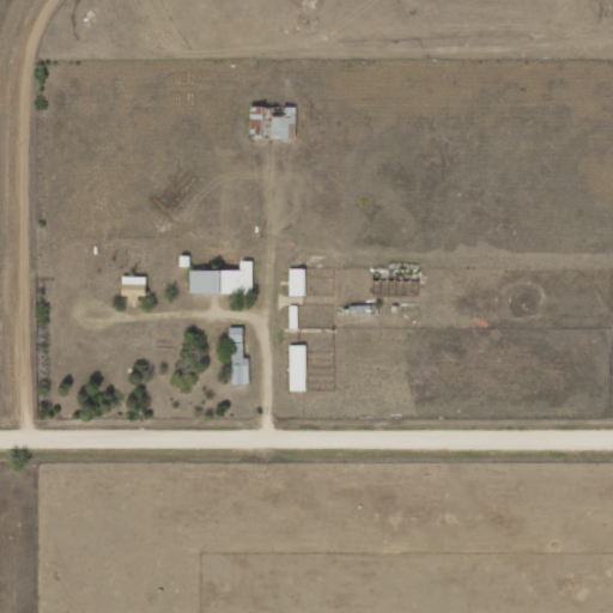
[(296,139),(297,108),(285,108),(285,117),(274,117),(274,108),(252,107),(252,138),(296,139)]
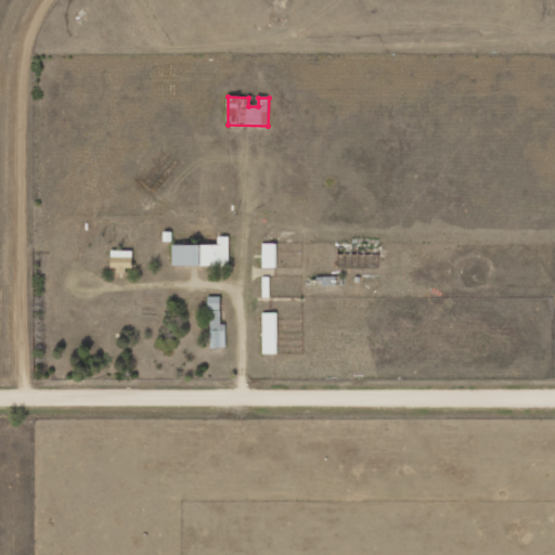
[(173,245),(173,265),(230,266),(230,236),(219,236),(219,245),(173,245)]
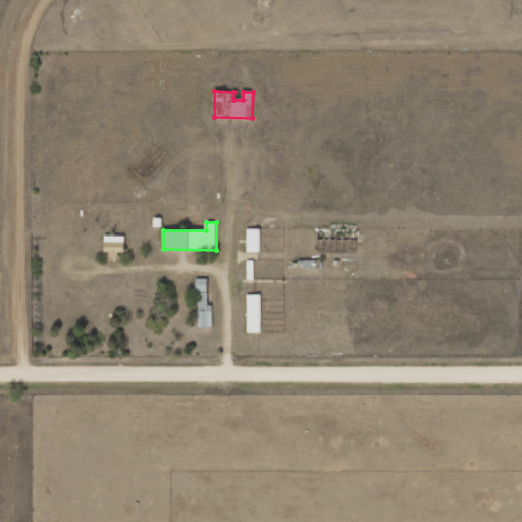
[(261,252),(261,229),(248,229),(248,252),(261,252)]
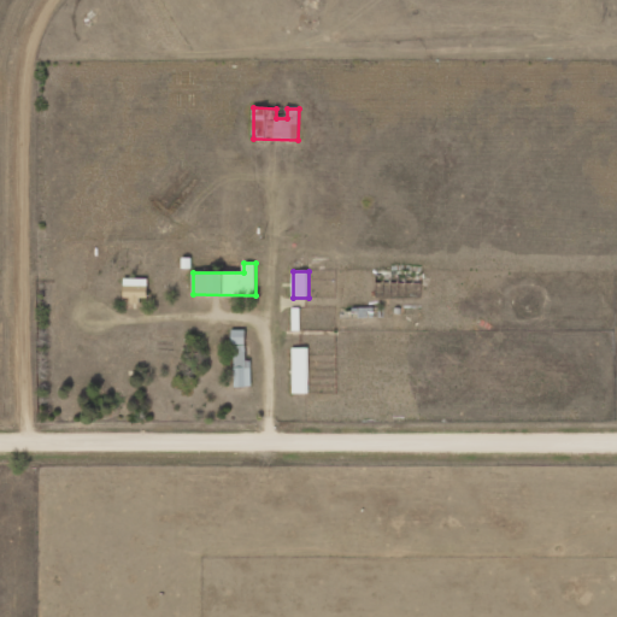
[(148,301),(148,278),(124,278),(124,301),(148,301)]
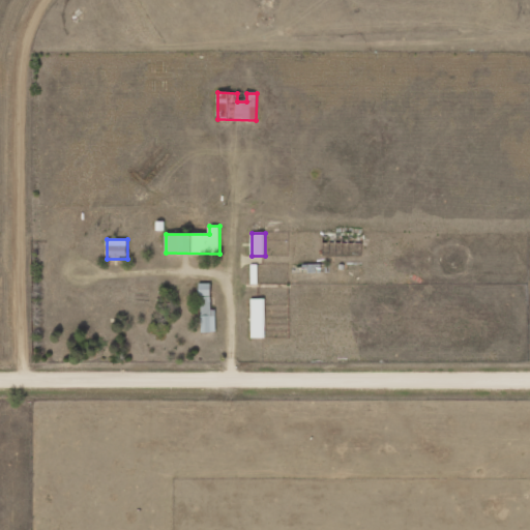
[(216,332),(216,311),(211,311),(211,284),(201,284),(201,332),(216,332)]
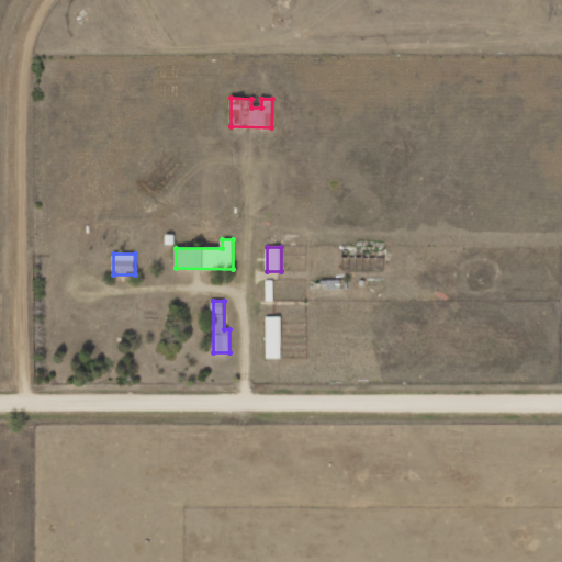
[(281,317),(266,317),(267,359),(282,359),(281,317)]
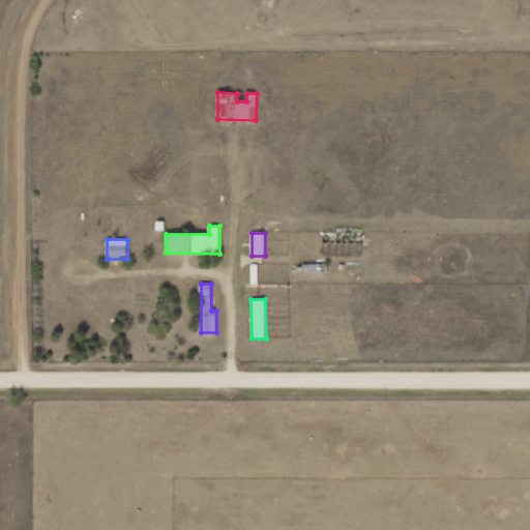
All buildings are outlined.
